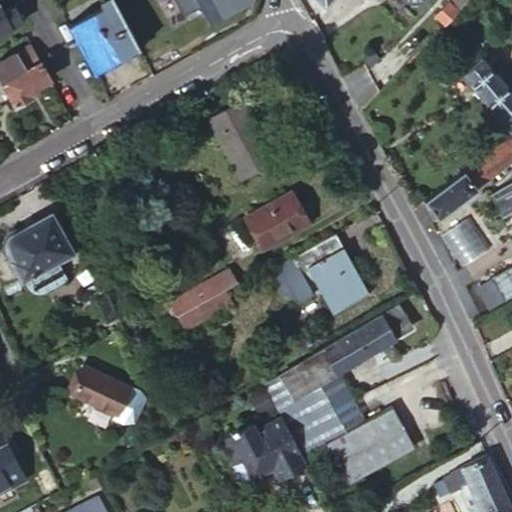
[(0,0),(0,37),(25,23),(21,15),(10,21),(6,14),(0,4),(0,0)]
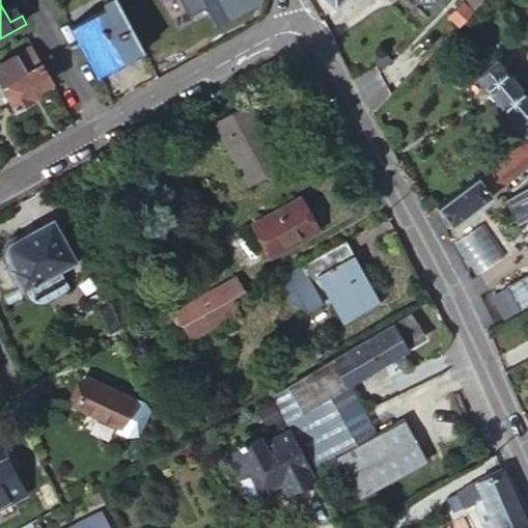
[(75,29),(99,73),(144,49),(117,0),(114,0),(106,5),(110,10),(75,29)]
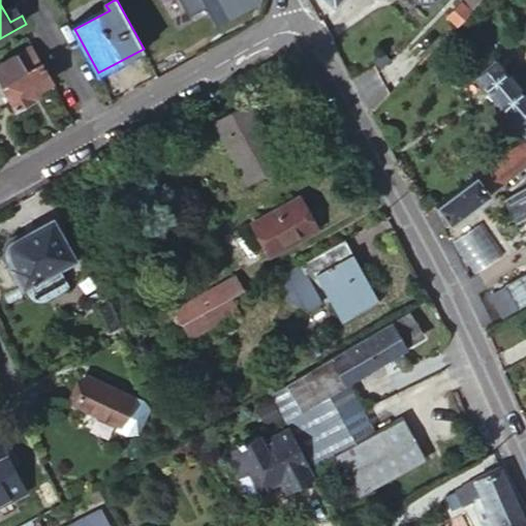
[(203,0),(213,19),(246,0),(203,0)]
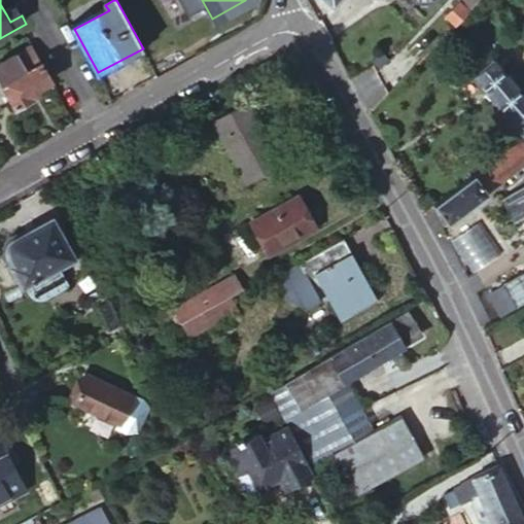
[(447,16),(457,27),(482,0),(458,0),(460,2),(447,16)]
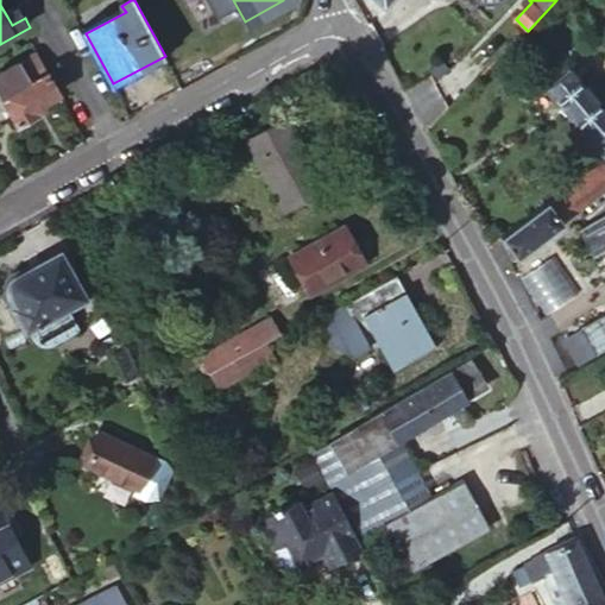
[(45,64),(27,74),(23,63),(0,75),(0,89),(20,126),(42,115),(37,109),(44,105),(62,95),(45,64)]
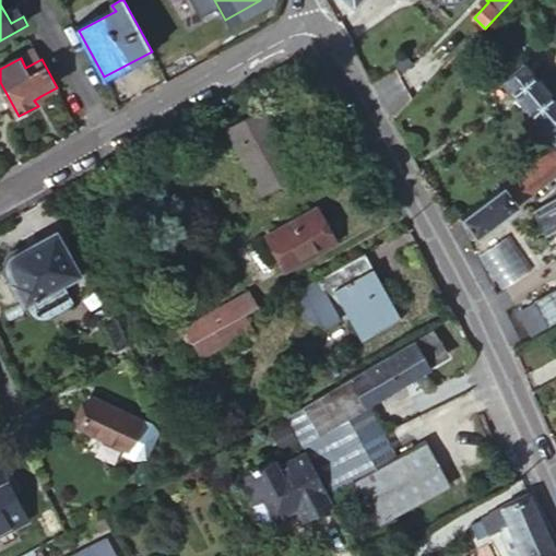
[(555,103),(525,67),(507,82),(555,140),(555,103)]
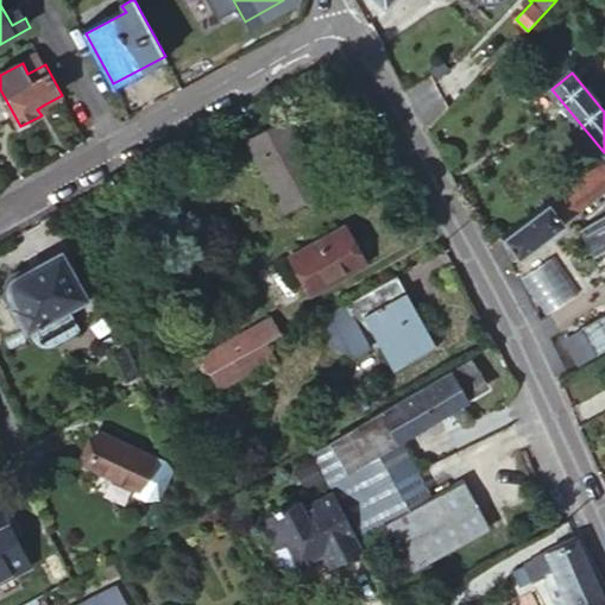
[(288,124),(250,144),(288,214),(326,193),(288,124)]
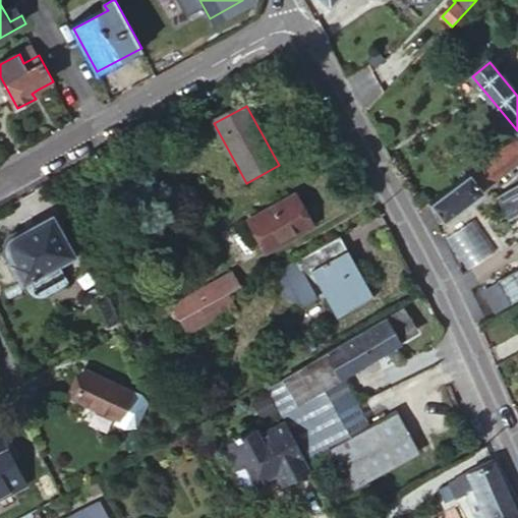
[(517,142),(492,159),(429,205),(445,224),(517,167),(517,142)]
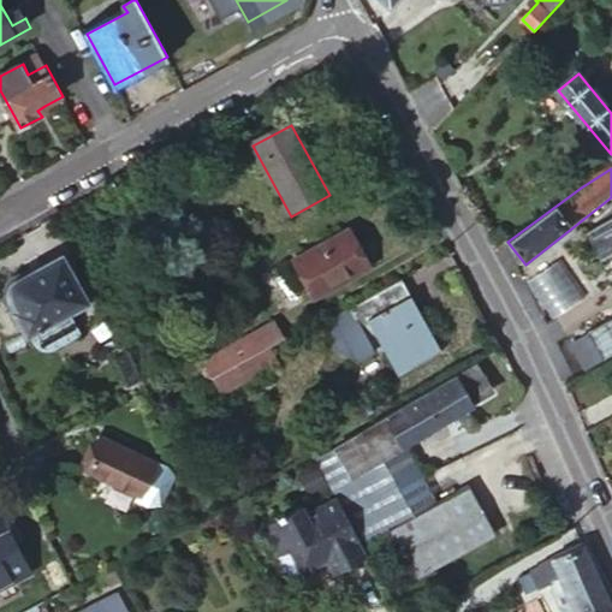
[(611,217),(581,241),(598,265),(611,254),(611,217)]
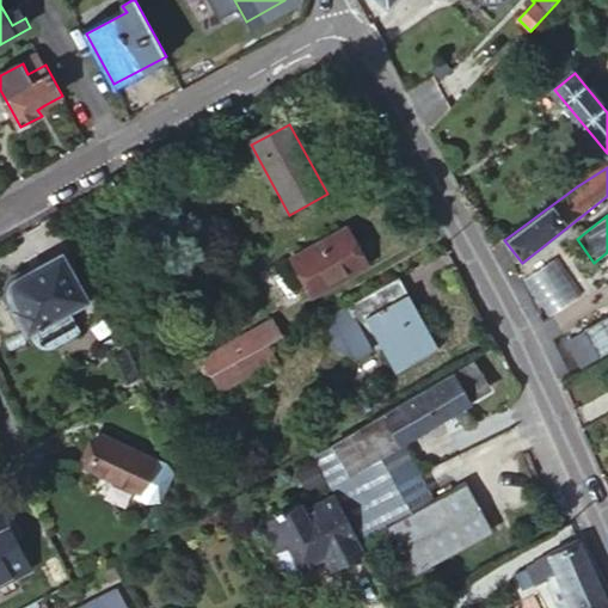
[(352,255),(358,251),(347,229),(293,259),(313,296),(361,271),(352,255)]
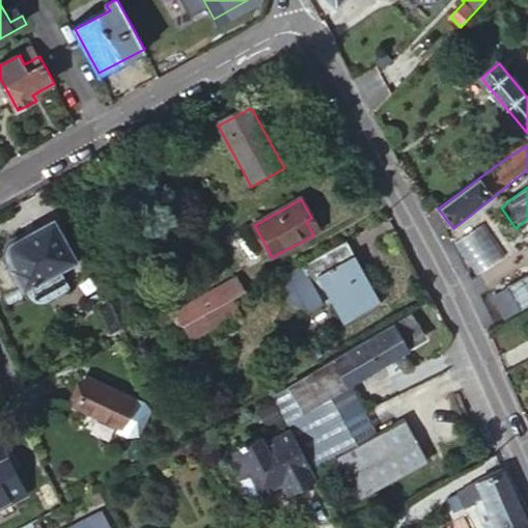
[(320,232),(311,218),(306,221),(313,235),(320,232)]
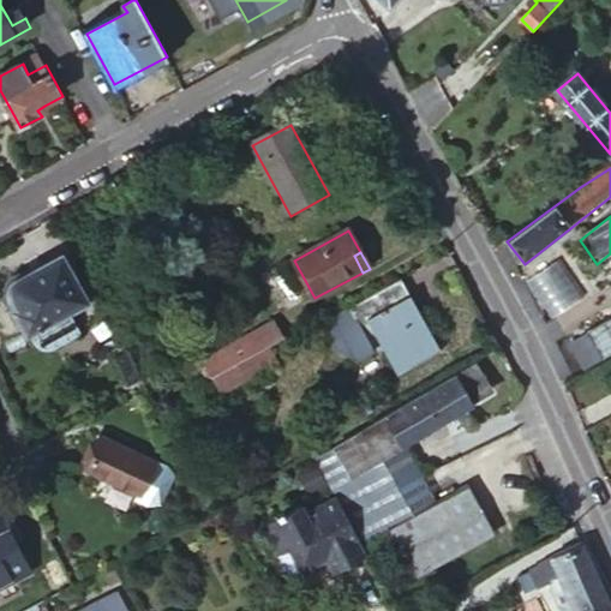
[(53,348),(79,334),(70,317),(89,306),(63,257),(19,281),(13,285),(11,292),(11,294),(11,300),(34,343),(42,349),(45,351),(48,349),(53,348)]
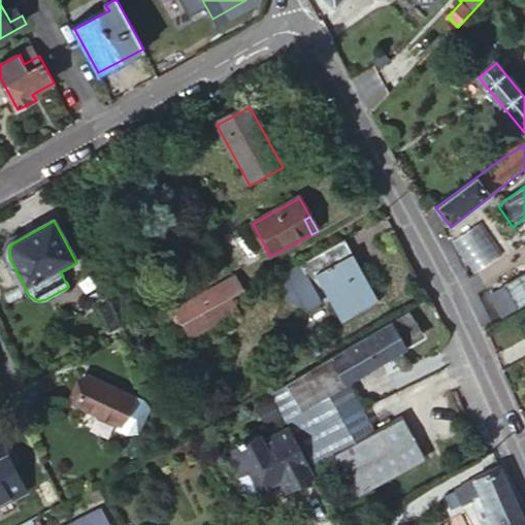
[(347,242),(283,277),(284,282),(283,288),(289,292),(287,298),(307,310),(321,304),(321,301),(328,298),(341,322),(379,302),(347,242)]
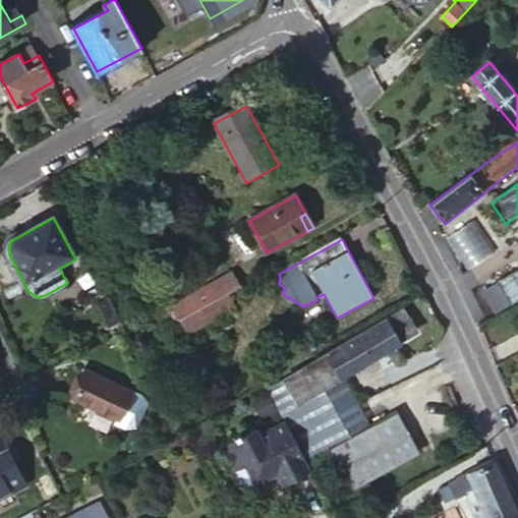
[(517,270),(500,280),(514,305),(517,302),(517,270)]
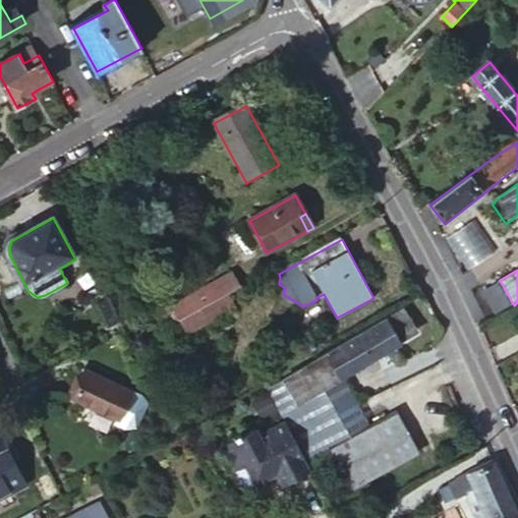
[(174,306),(179,321),(200,309),(228,294),(239,288),(233,275),(174,306)]
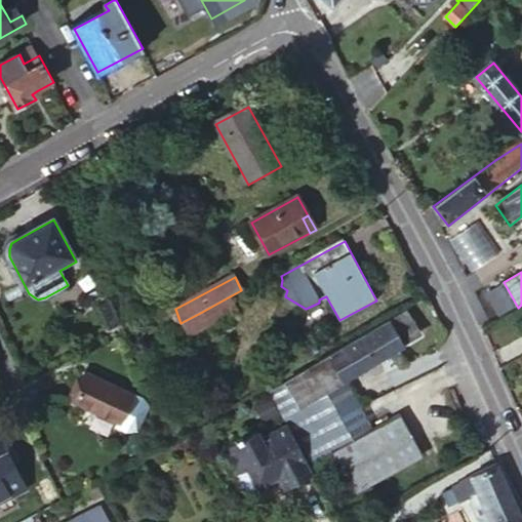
[(230,296),(202,312),(210,326),(238,312),(230,296)]
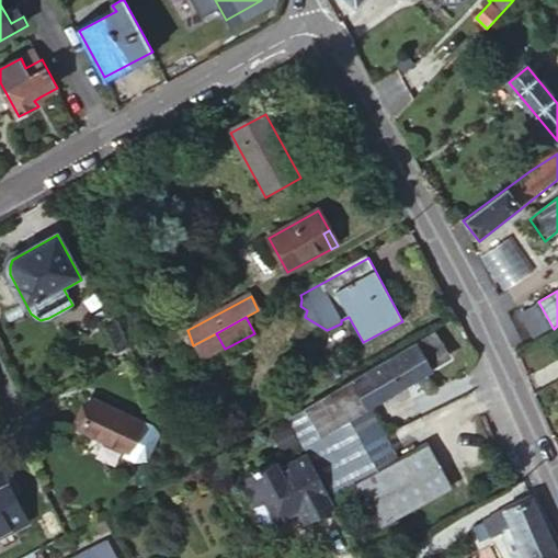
[(117,353),(132,346),(120,322),(106,328),(117,353)]
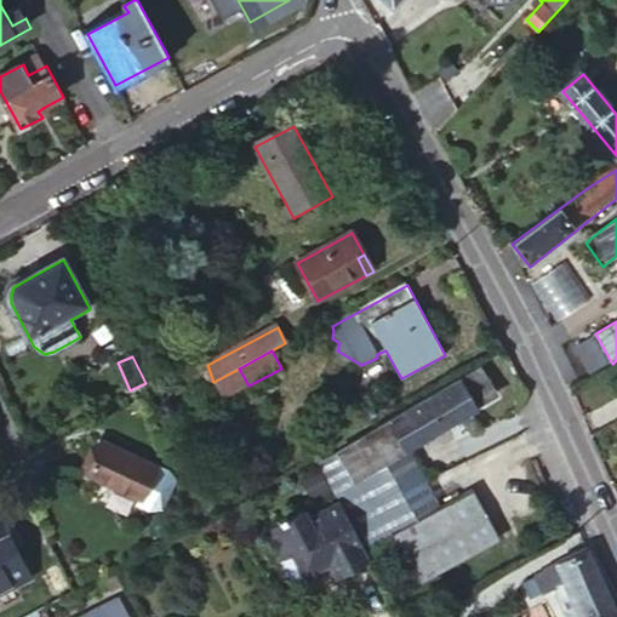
[(485,370),(364,439),(381,468),(387,466),(412,452),(478,412),(478,411),(500,399),(485,370)]
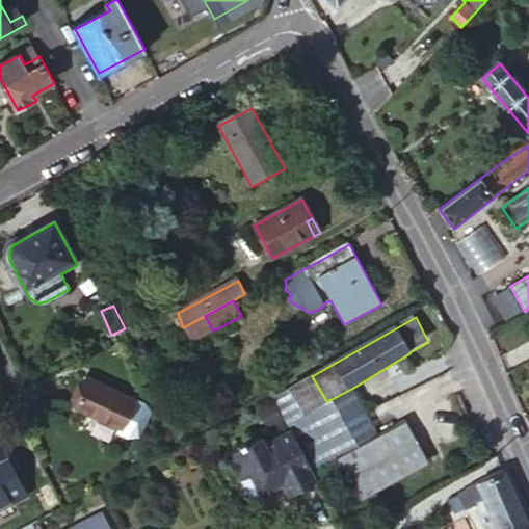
[(312,376),(274,398),(293,432),(315,474),(338,460),(361,501),(429,463),(406,421),(380,437),(356,449),(346,427),(332,399),(326,401),(312,376)]
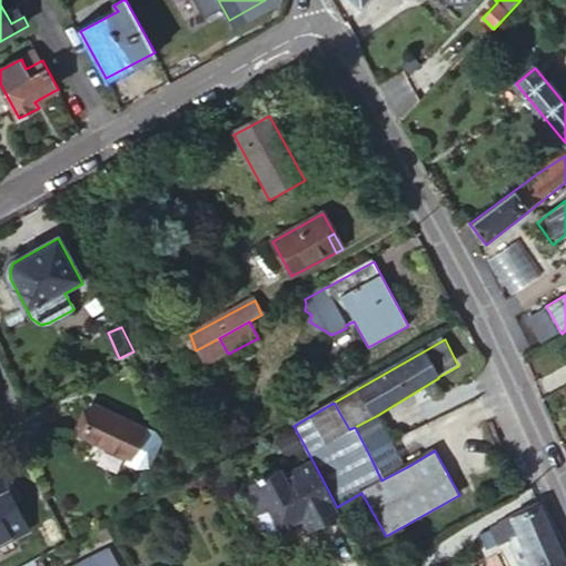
[(96,404),(80,435),(128,457),(127,460),(137,465),(147,465),(159,440),(155,432),(96,404)]
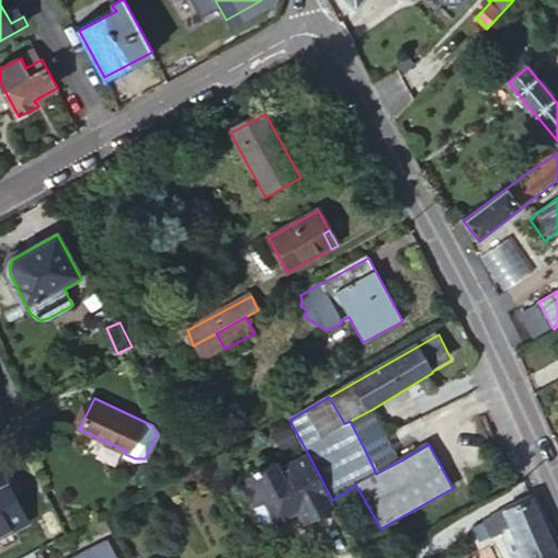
[(373,409),(350,421),(365,451),(388,439),(373,409)]
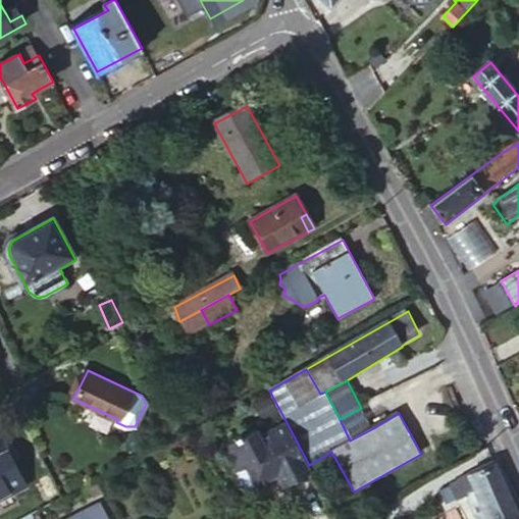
[(271,400),(257,407),(264,420),(278,413),(271,400)]
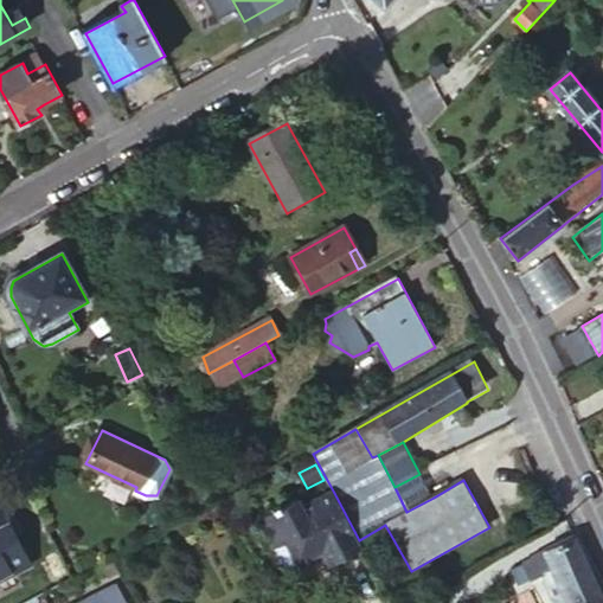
[(406,512),(434,498),(419,474),(395,487),(406,512)]
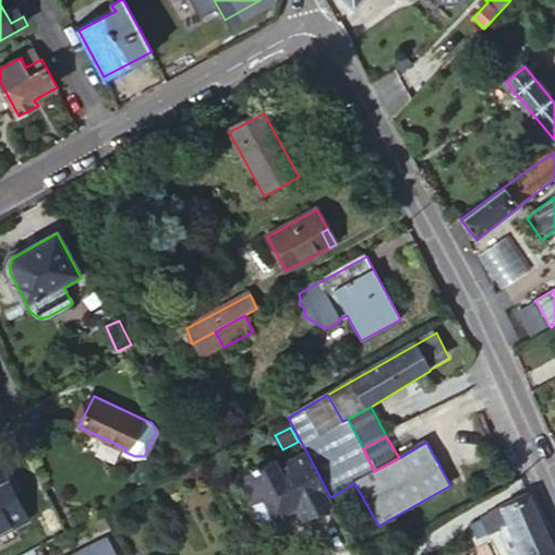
[(306,523),(336,507),(330,497),(308,454),(279,470),(275,462),(263,469),(261,466),(251,471),(252,475),(242,480),(255,507),(266,501),(278,525),(293,516),(291,511),(298,508),(306,523)]
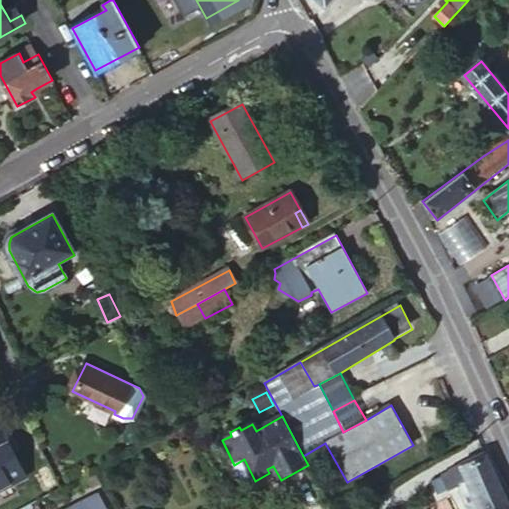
[(0,424),(0,484),(9,480),(14,482),(26,475),(13,450),(18,447),(4,422),(0,424)]
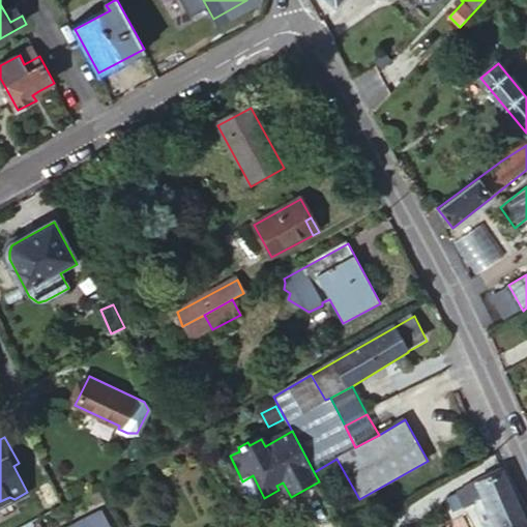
[(478,511),(485,526),(526,526),(526,524),(501,468),(475,479),(462,487),(463,488),(457,492),(463,506),(482,498),(487,508),(478,511)]
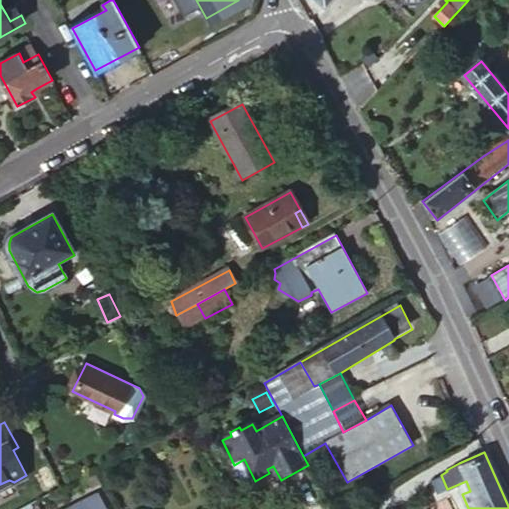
[(105,508),(101,499),(81,508),(105,508)]
